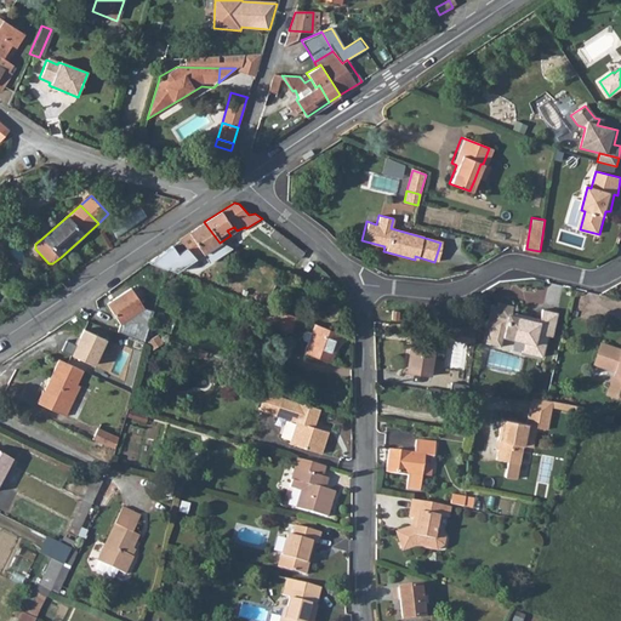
[(209,263),(232,249),(220,243),(204,222),(178,239),(180,240),(186,248),(177,254),(171,245),(149,260),(167,267),(177,271),(203,254),(209,263)]
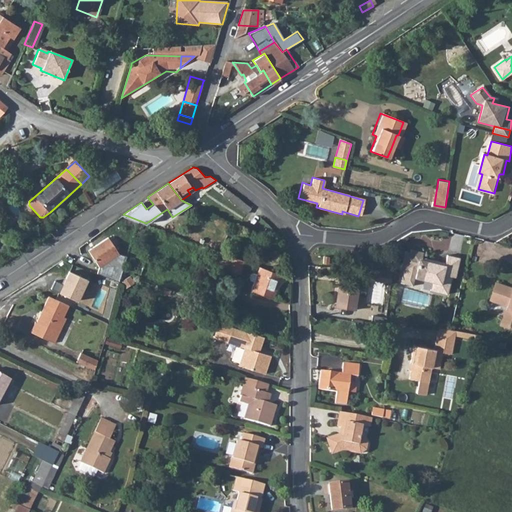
[(153,204),(148,198),(141,202),(146,209),(153,204)]
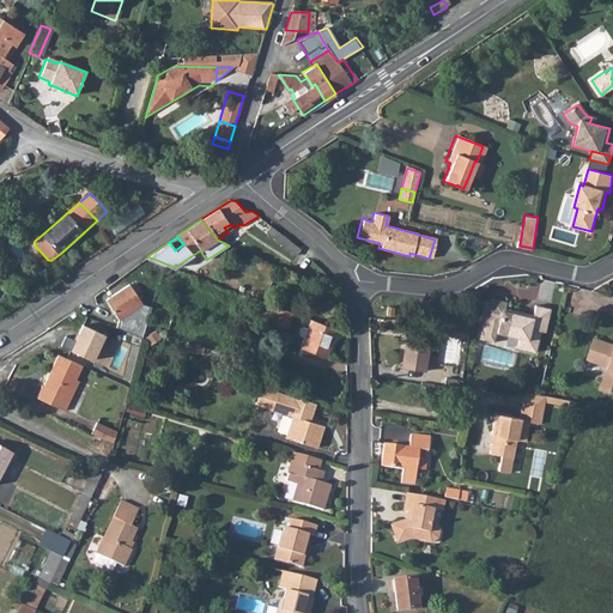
[(301,249),(286,238),(281,244),(296,255),(301,249)]
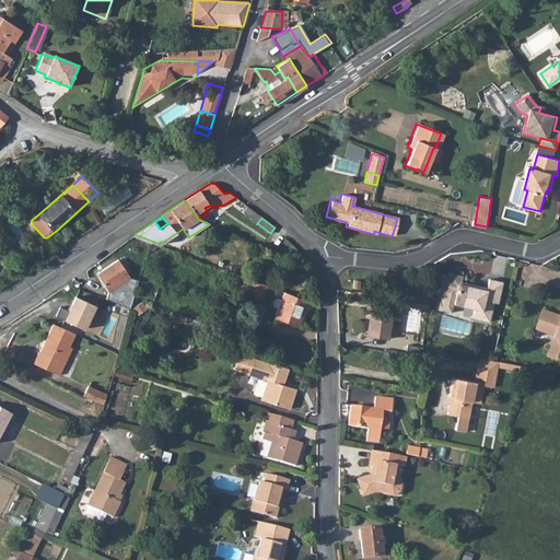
[(105,299),(126,306),(130,307),(133,298),(138,281),(129,278),(118,259),(96,272),(107,291),(105,299)]
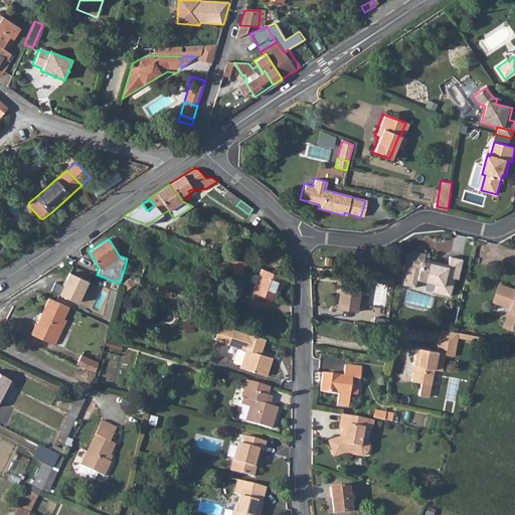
[(459,279),(464,260),(451,256),(449,267),(438,265),(438,262),(425,259),(426,253),(415,251),(410,270),(420,272),(419,276),(430,278),(428,281),(437,283),(445,285),(443,293),(452,295),(456,278),(459,279)]
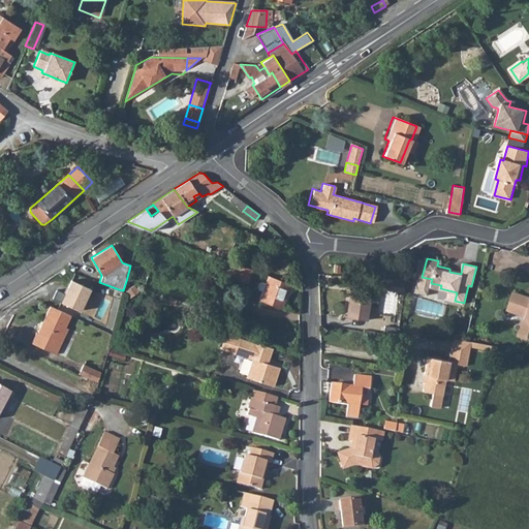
[(253,270),(239,265),(234,278),(248,284),(253,270)]
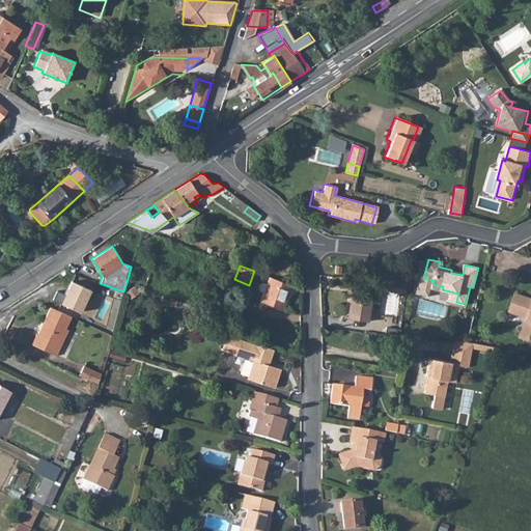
[(145,283),(150,273),(137,267),(132,277),(145,283)]
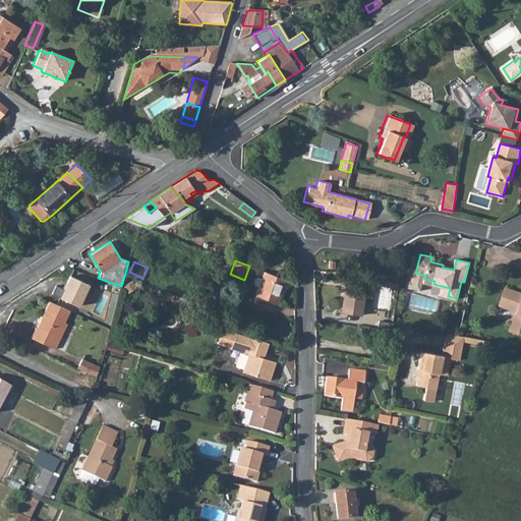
[(287,281),(265,273),(257,297),(278,304),(287,281)]
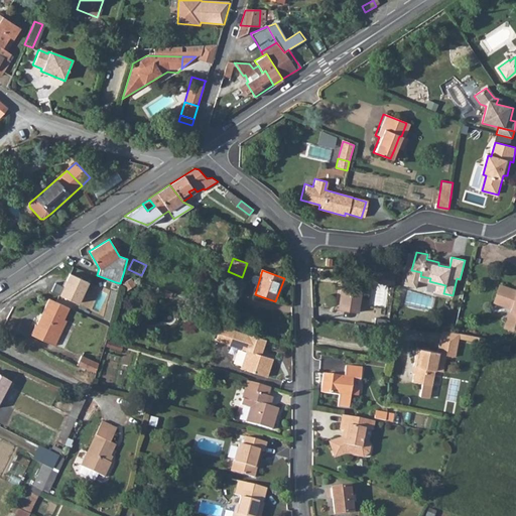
[(373,280),(397,282),(397,274),(374,272),(373,280)]
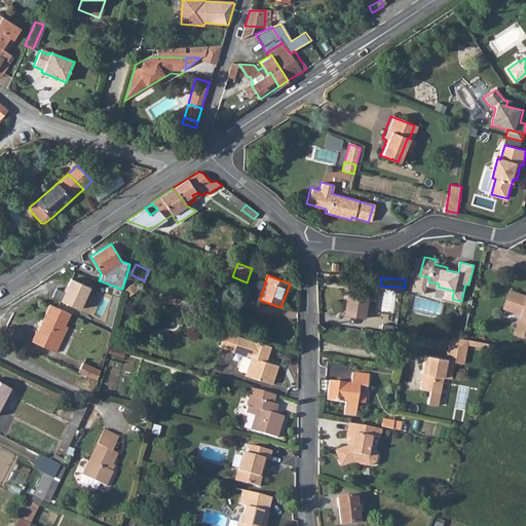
[(92,289),(72,279),(66,294),(58,291),(54,298),(82,311),(92,289)]
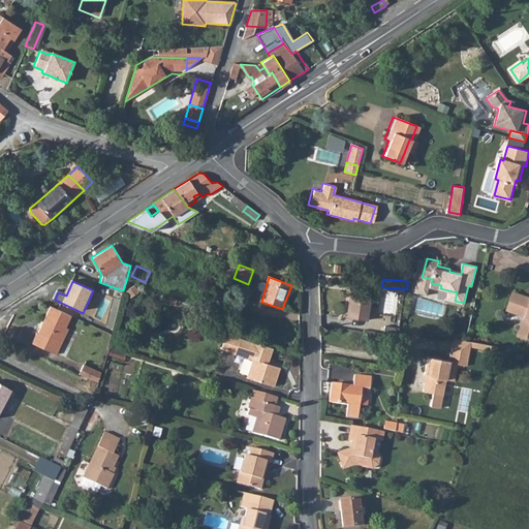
[(125,290),(129,298),(137,293),(133,286),(125,290)]
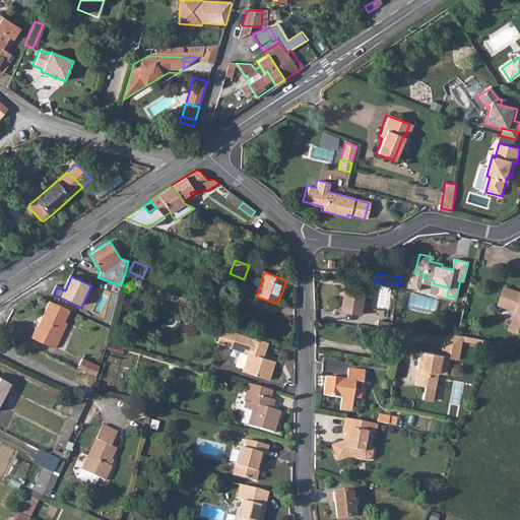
[(347,285),(345,313),(364,315),(367,287),(347,285)]
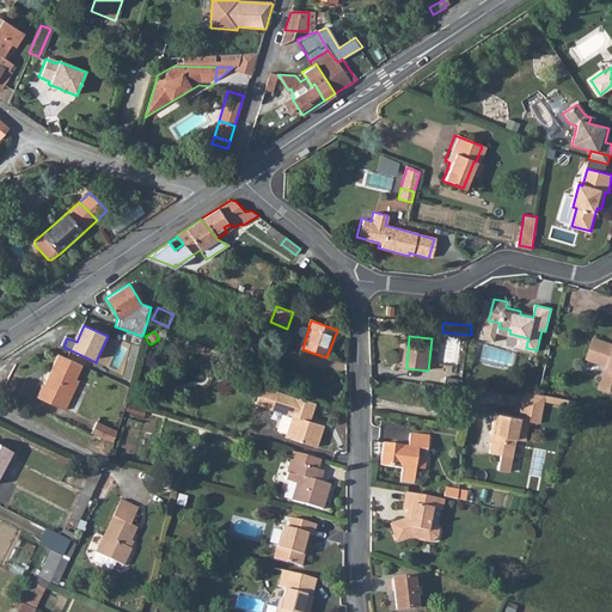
[(528,338),(519,336),(516,346),(526,348),(528,338)]
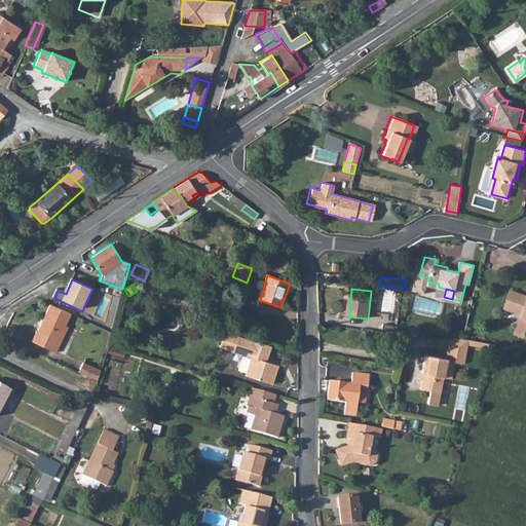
[(525,296),(512,292),(506,308),(523,314),(517,333),(525,336),(525,296)]
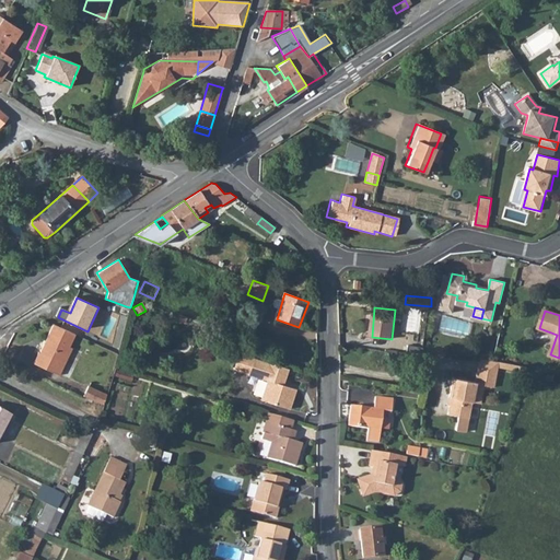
[(53,323),(49,328),(71,338),(74,334),(53,323)]
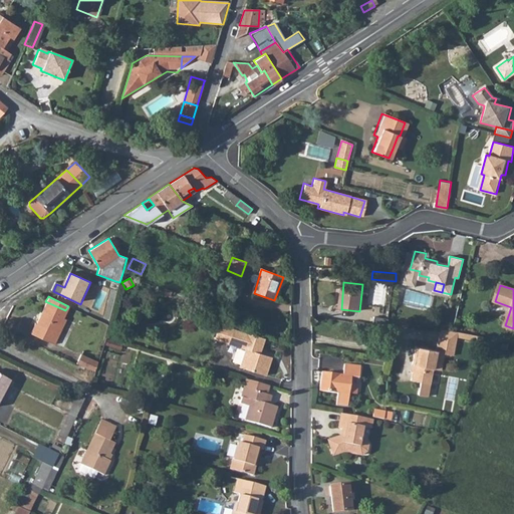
[(65,310),(45,301),(35,323),(33,323),(28,333),(52,344),(57,334),(55,333),(65,310)]
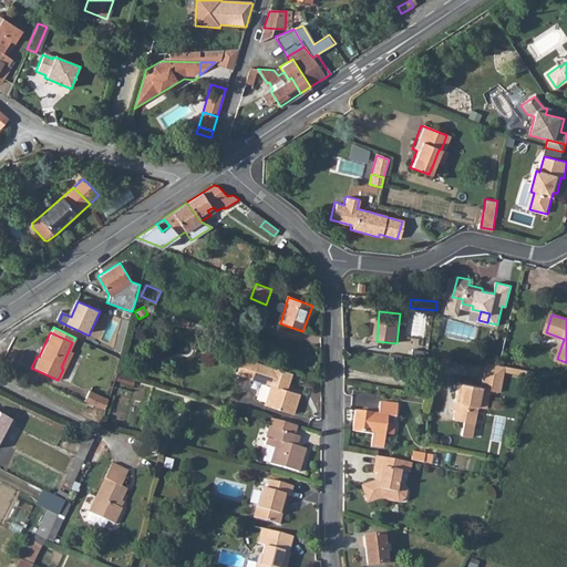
[(296,377),(259,364),(246,360),(240,375),(272,387),(267,405),(295,414),(300,395),(287,391),(289,387),(291,388),(296,377)]
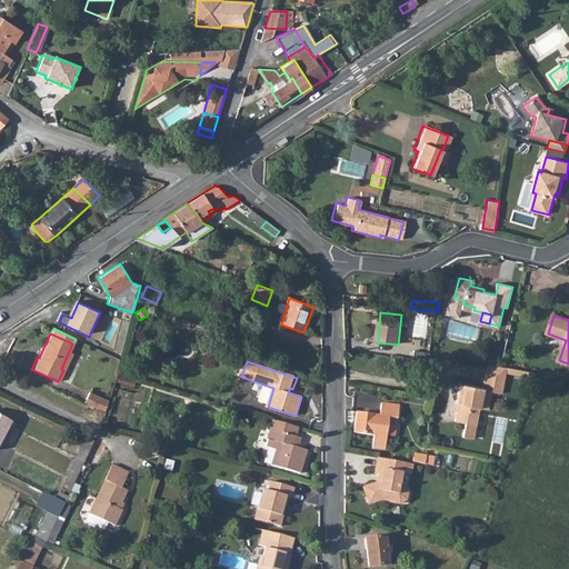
[(507,367),(488,365),(483,390),(460,386),(457,405),(461,406),(460,412),(457,412),(455,423),(465,425),(462,439),(473,440),(479,410),(489,411),(492,392),(502,395),(506,372),(535,378),(536,371),(507,367)]
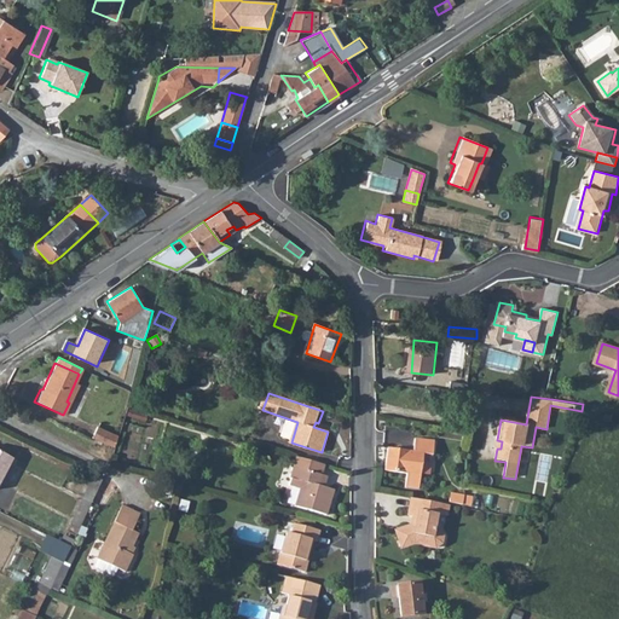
[(96,426),(91,437),(110,445),(113,446),(116,434),(114,433),(96,426)]
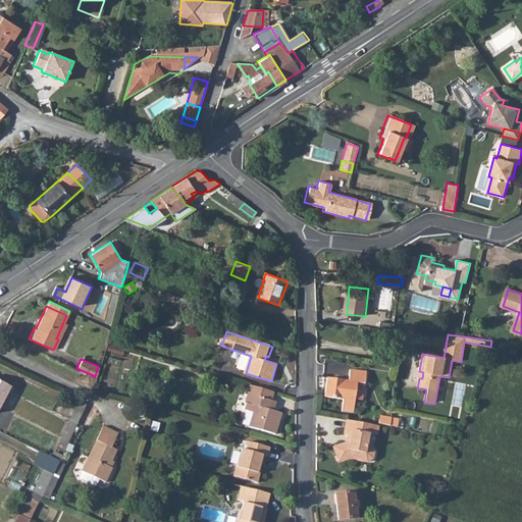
[(367,384),(369,372),(352,370),(350,381),(329,378),(326,397),(343,399),(342,410),(353,411),(355,398),(356,397),(357,383),(364,383),(367,384)]
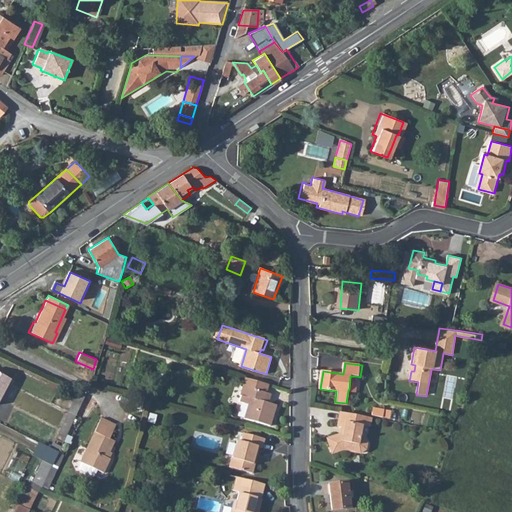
[(0,397),(9,381),(0,375),(0,397)]
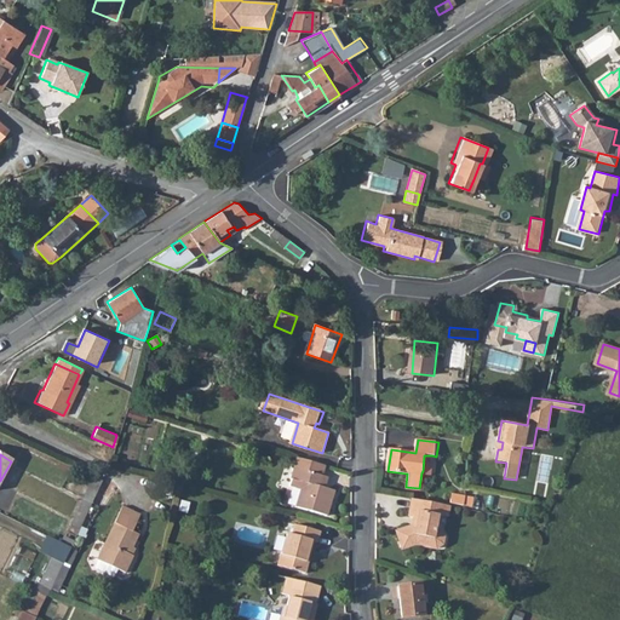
[(424,455),(423,471),(431,472),(432,455),(424,455)]
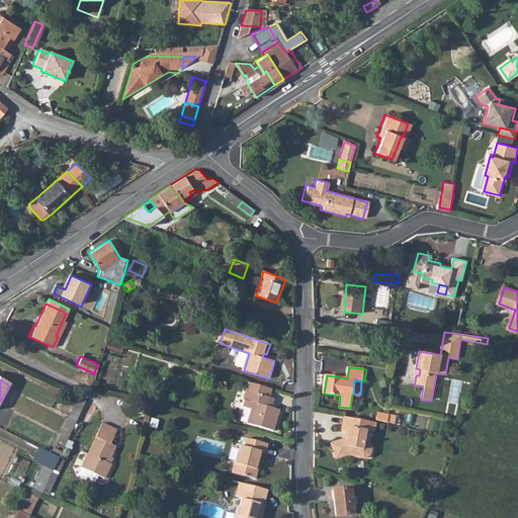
[(268,390),(244,382),(239,404),(249,406),(245,420),(272,428),(277,407),(265,404),(268,390)]
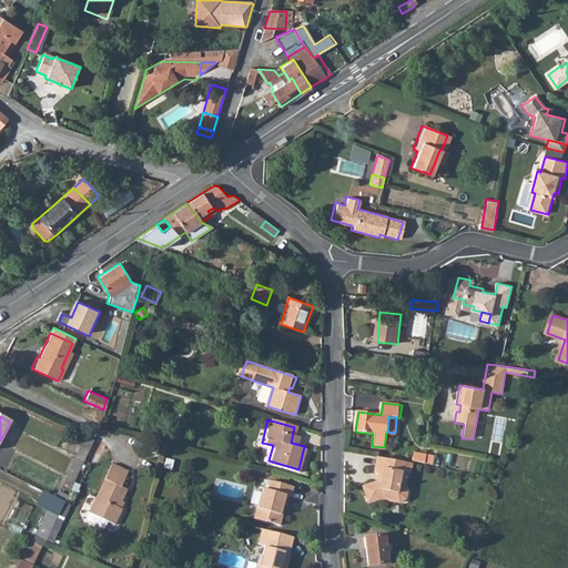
[(83,442),(61,489),(66,492),(70,494),(93,447),(90,446),(83,442)]
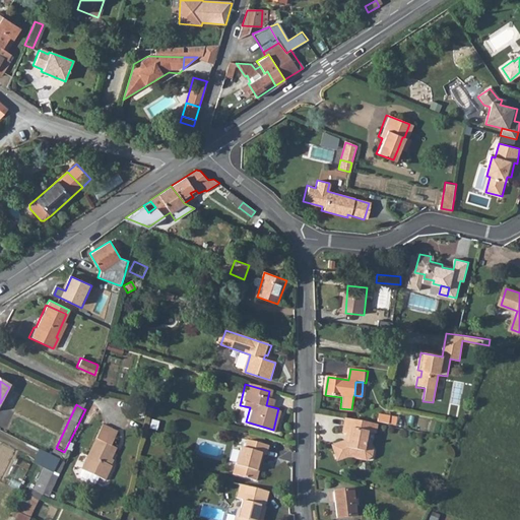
[(381,414),(379,424),(387,426),(389,426),(391,415),(381,414)]
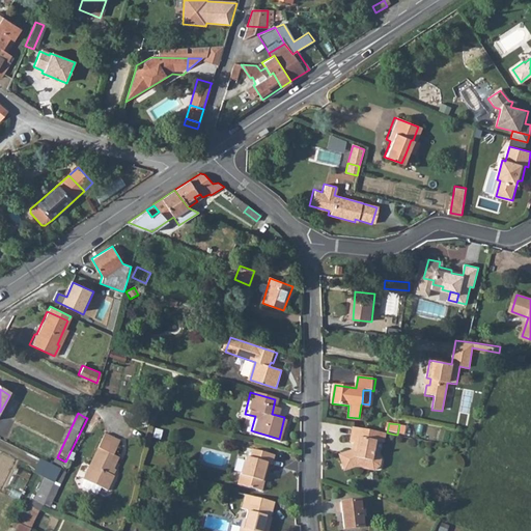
[(381,431),(354,427),(352,443),(360,444),(359,451),(353,451),(343,455),(341,460),(347,473),(363,467),(379,469),(384,467),(386,460),(386,456),(382,453),(375,452),(378,442),(380,443),(381,431)]
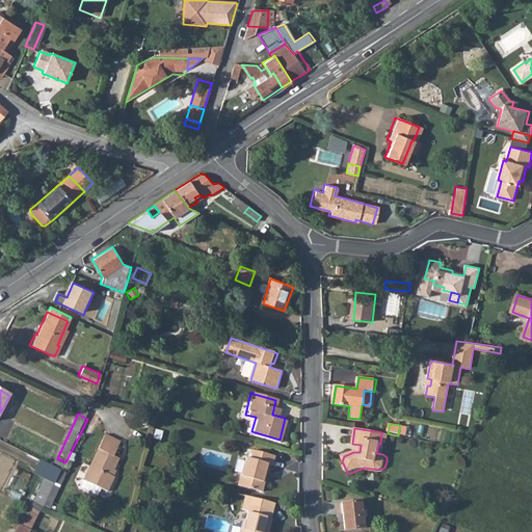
[(107,431),(83,478),(102,485),(109,488),(115,476),(112,474),(122,456),(115,451),(121,439),(107,431)]
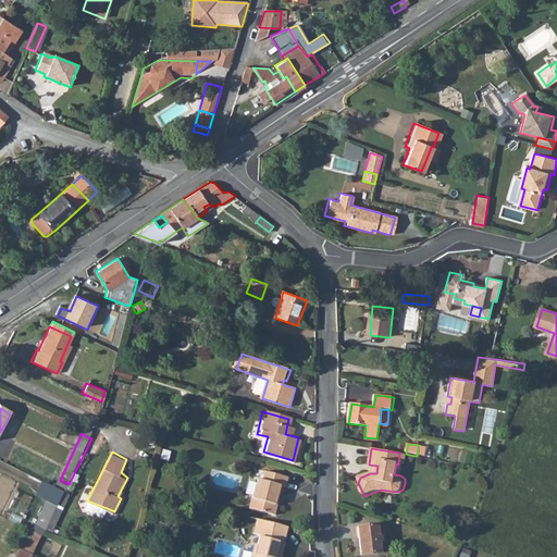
[(252,494),(249,504),(274,510),(281,484),(285,484),(288,475),(265,469),(263,479),(259,478),(255,495),(252,494)]
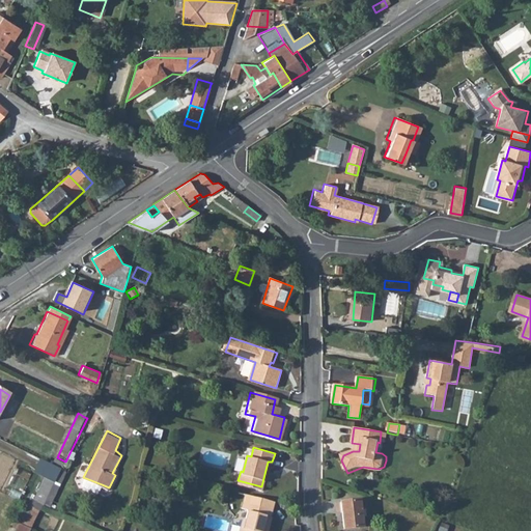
[(44,478),(34,501),(50,509),(65,472),(40,459),(33,473),(44,478)]
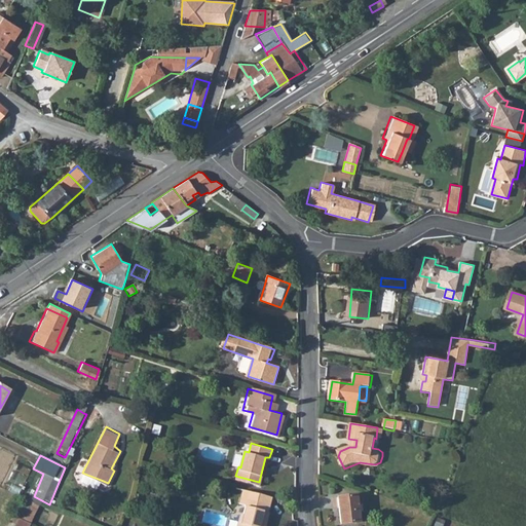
[(101,480),(82,473),(80,480),(97,488),(101,480)]
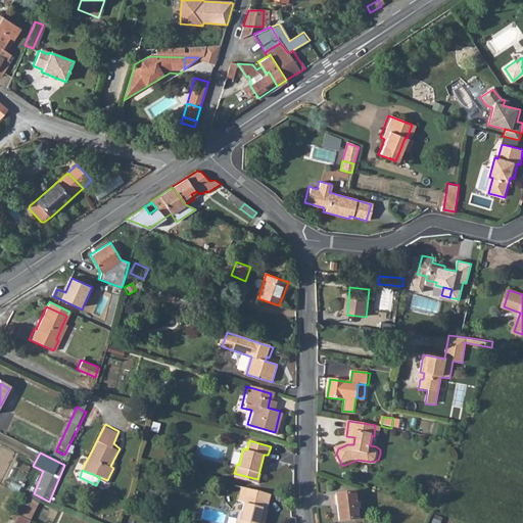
[(268,491),(242,485),(240,490),(266,497),(268,491)]
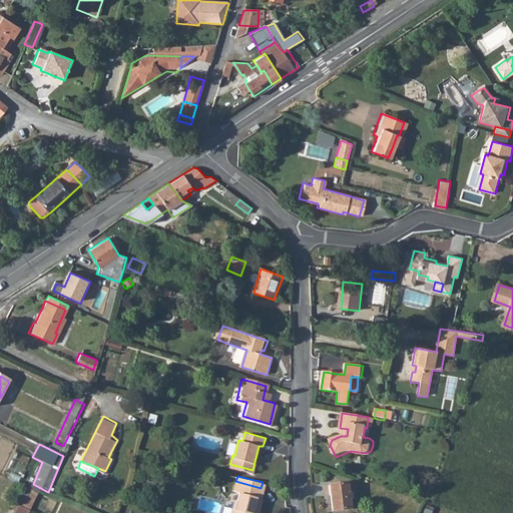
[(261,488),(235,481),(233,487),(240,489),(237,500),(234,498),(229,512),(253,512),(254,510),(259,511),(262,498),(259,497),(261,488)]
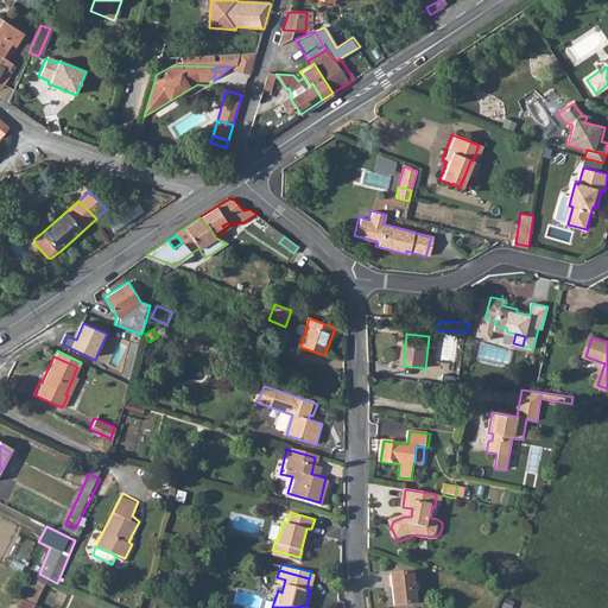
[(413,574),(392,576),(396,606),(417,603),(413,574)]
